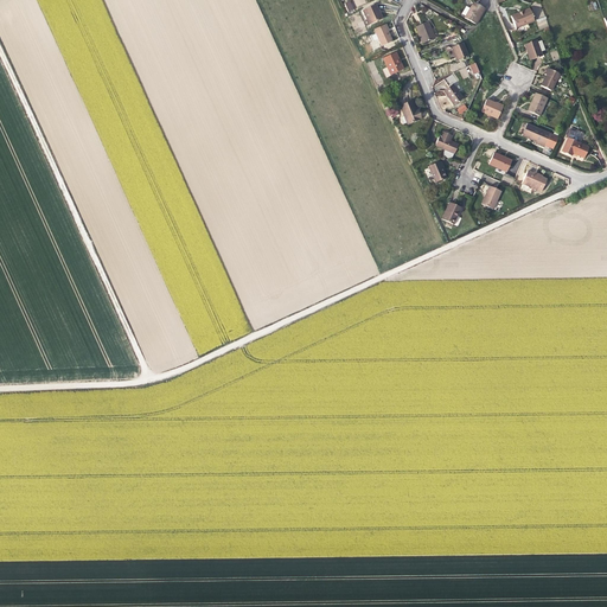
[(481,14),(485,8),(473,2),(465,18),(474,24),(479,16),(480,17),(481,14)]
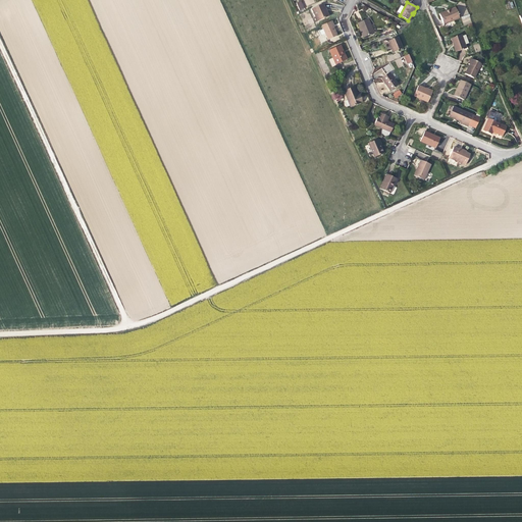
[(328,16),(323,4),(312,8),(315,16),(316,16),(319,20),(328,16)]
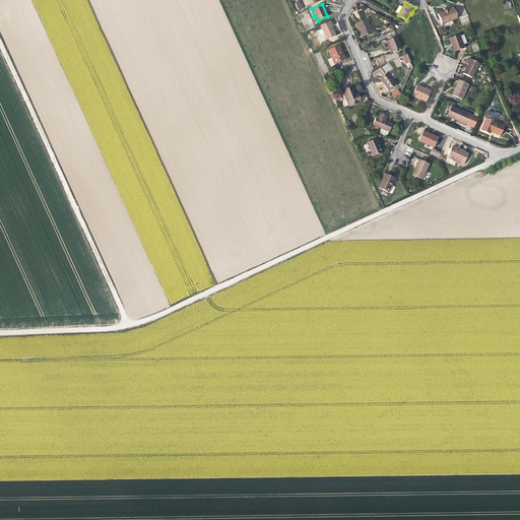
[(457,18),(453,7),(446,10),(438,13),(442,24),(457,18)]
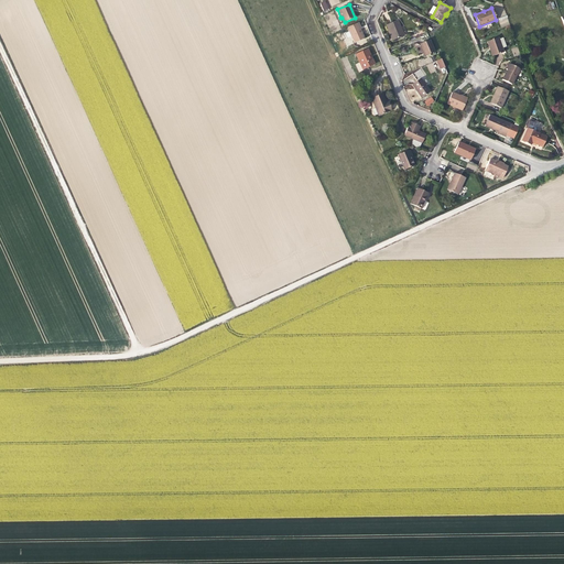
[(508,15),(499,18),(500,28),(509,25),(508,15)]
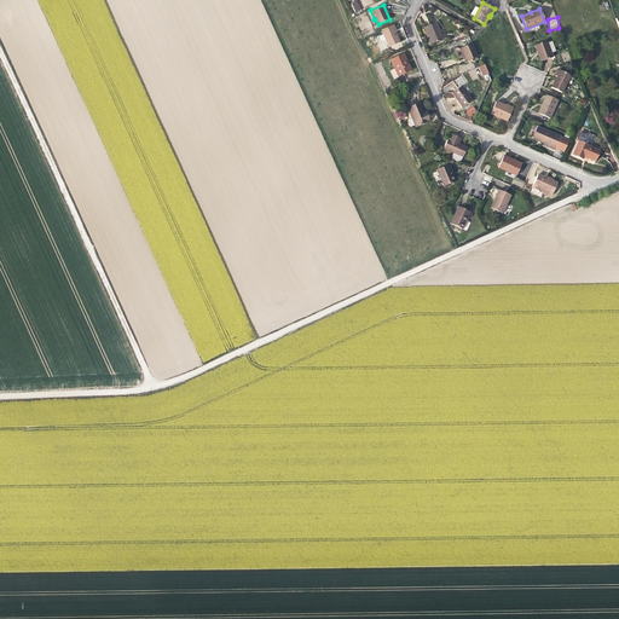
[(443,40),(437,22),(424,27),(428,38),(429,36),(431,41),(432,44),(443,40)]
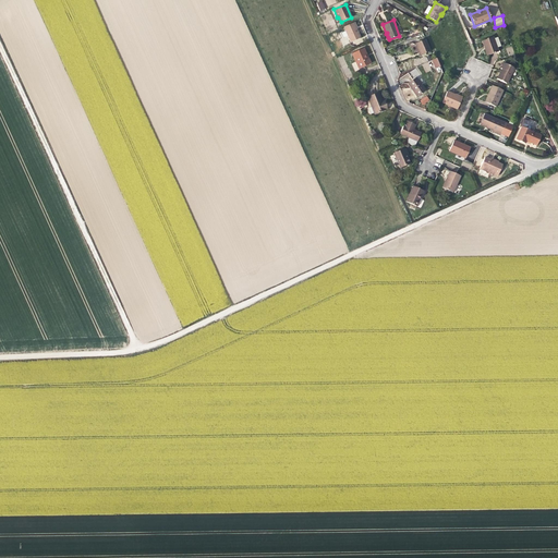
[(356,29),(353,23),(343,27),(346,31),(341,33),(343,37),(348,35),(351,43),(361,38),(356,29)]
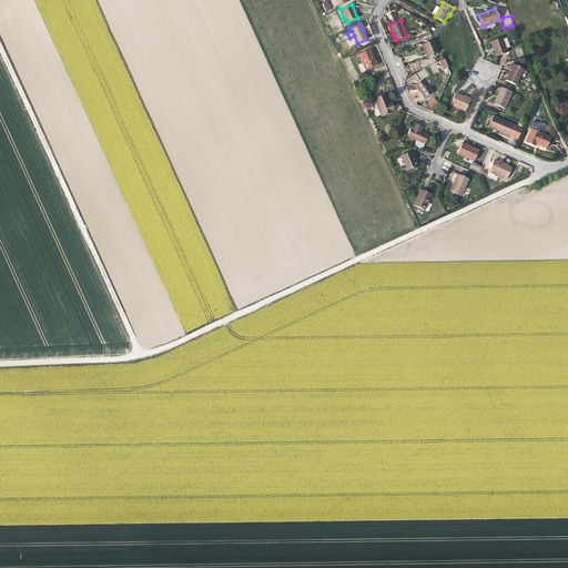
[(501,38),(490,42),(493,49),(494,49),(497,57),(507,52),(506,49),(510,48),(506,38),(503,40),(501,38)]
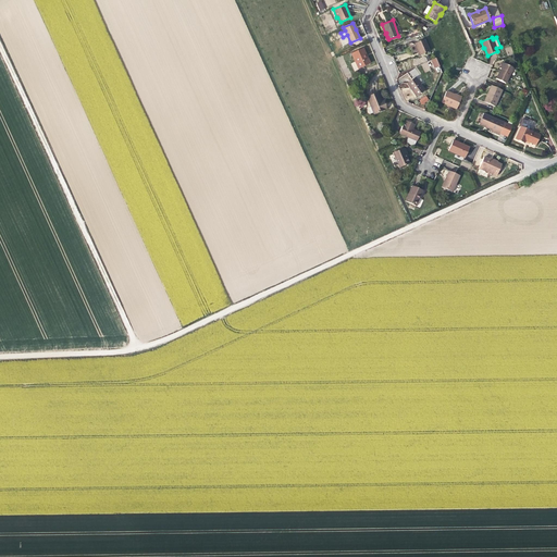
[(430,51),(424,39),(415,44),(418,50),(420,56),(430,51)]
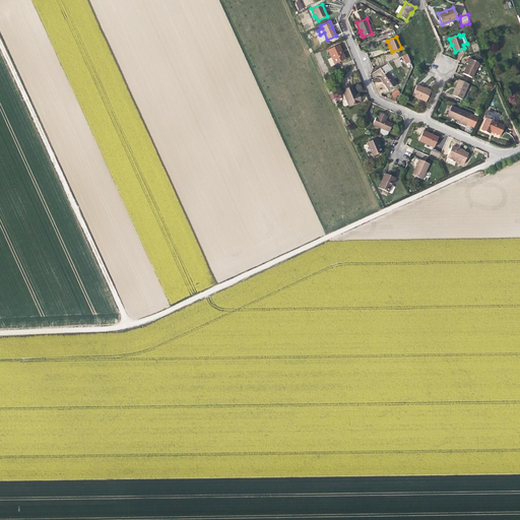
[(341,50),(338,46),(328,50),(334,64),(345,59),(341,53),(340,51),(341,50)]
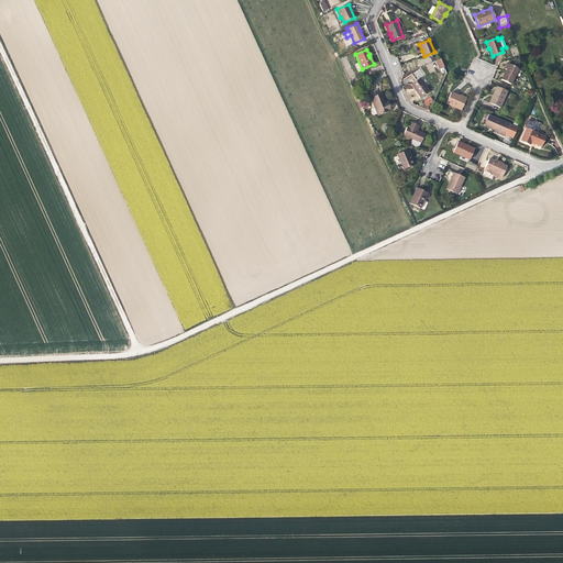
[(444,68),(440,58),(433,62),(438,72),(444,68)]
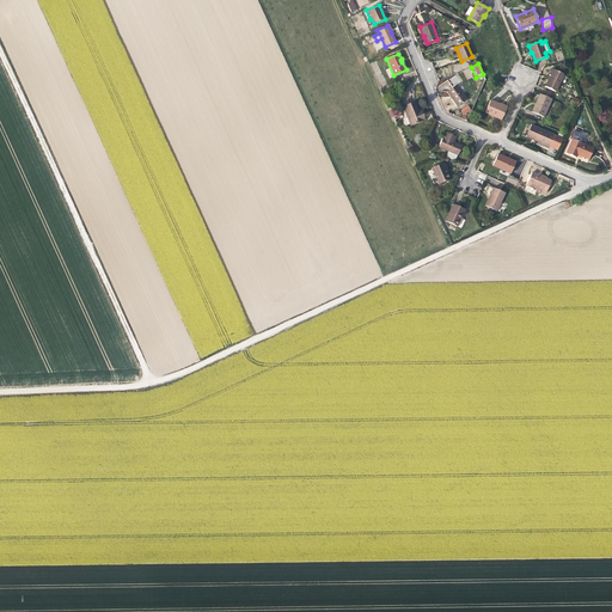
[(470,67),(463,71),(466,80),(473,77),(470,67)]
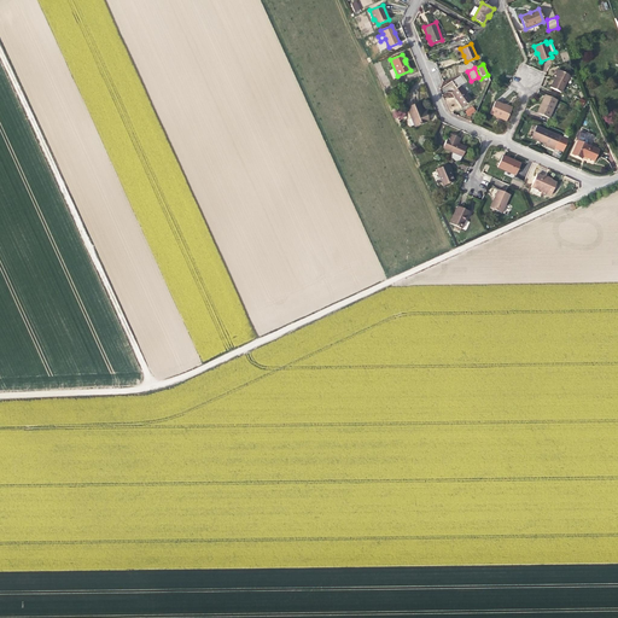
[(560,93),(570,76),(558,70),(554,76),(555,76),(555,79),(551,87),(560,93)]
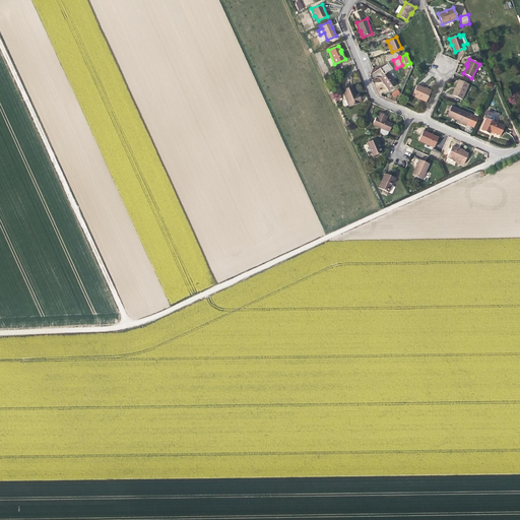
[(384,73),(391,70),(388,63),(381,67),(384,73)]
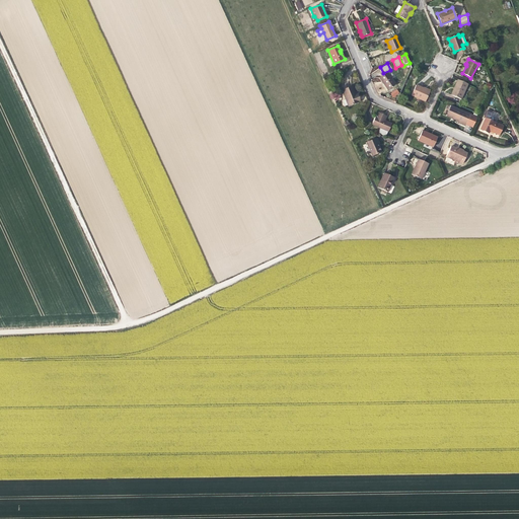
[(395,84),(387,72),(379,78),(382,83),(387,90),(395,84)]
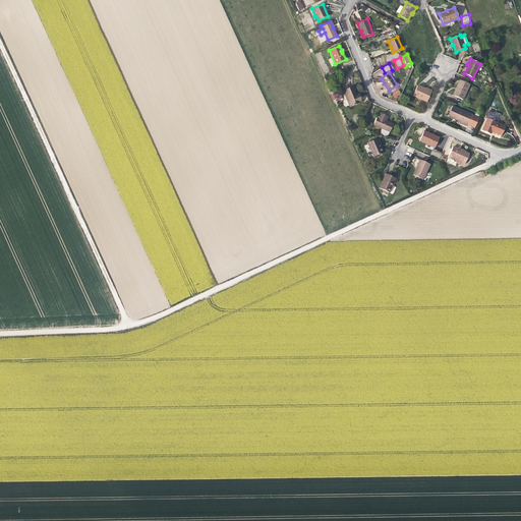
[(469,84),(459,80),(456,89),(457,89),(454,96),(462,100),(469,84)]
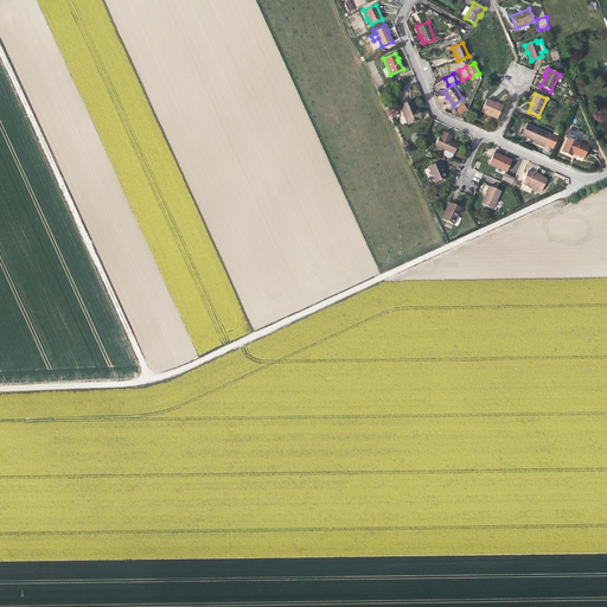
[(497,119),(503,107),(486,100),(481,112),(490,115),(497,119)]
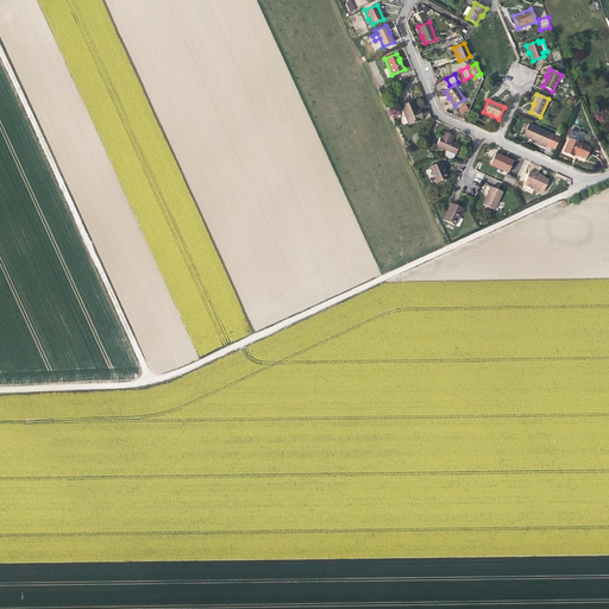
[(413,101),(401,106),(406,117),(402,118),(405,124),(408,123),(408,125),(422,119),(420,113),(419,113),(416,111),(413,101)]
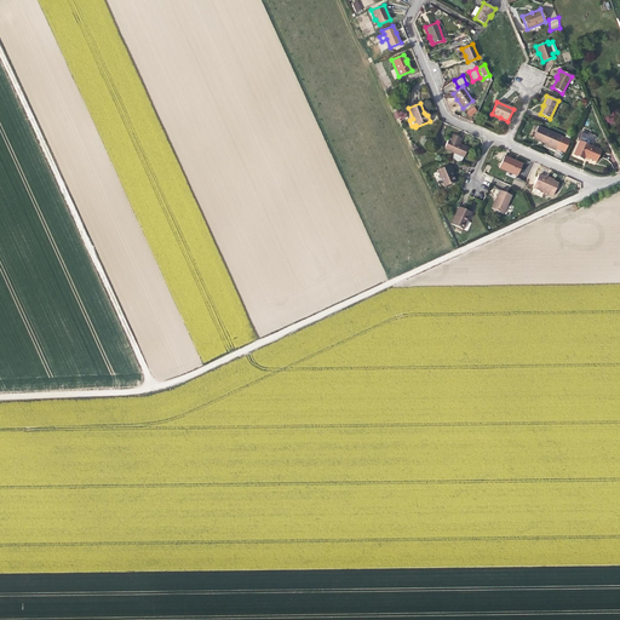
[(474,107),(466,112),(470,116),(477,112),(474,107)]
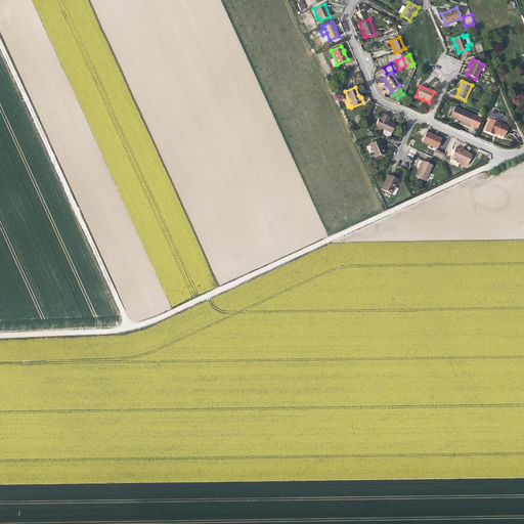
[(470,127),(475,116),(454,107),(450,117),(460,121),(463,123),(462,124),(470,127)]
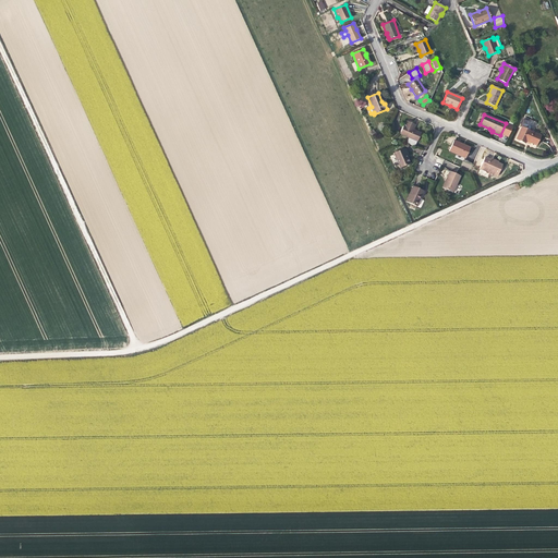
[(415,124),(408,121),(404,126),(403,125),(400,133),(409,137),(408,142),(415,145),(421,134),(416,132),(413,130),(415,124)]
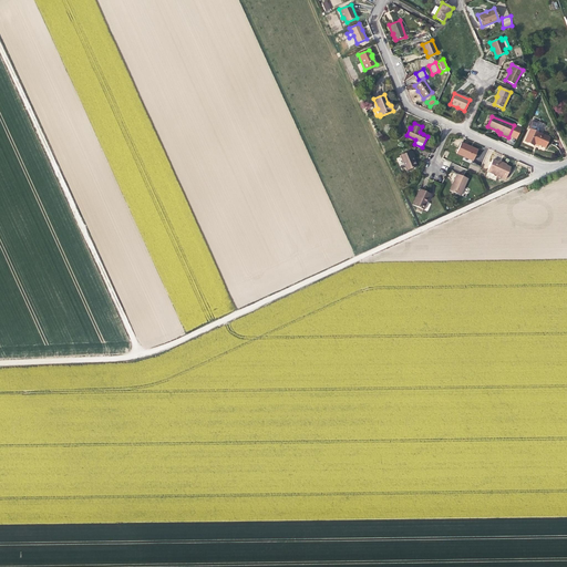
[(545,148),(549,137),(529,129),(524,142),(534,146),(535,142),(537,143),(539,144),(539,145),(545,148)]
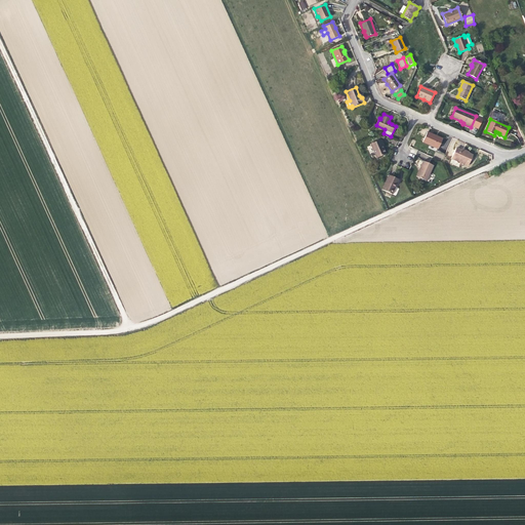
[(435,135),(427,132),(422,143),(438,149),(442,139),(435,135)]
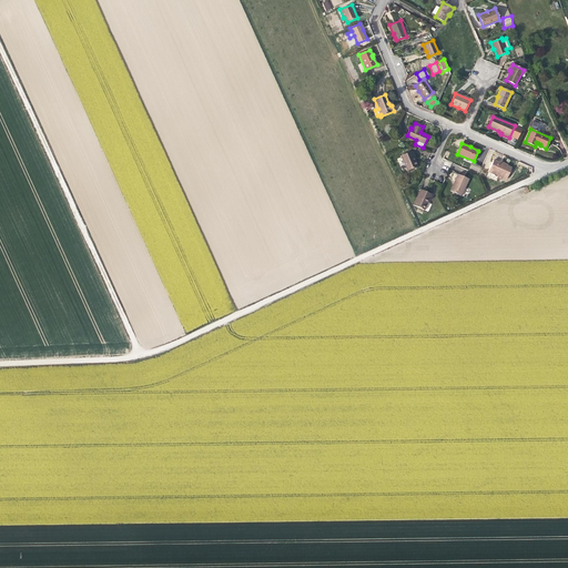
[(414,156),(412,151),(401,155),(407,171),(417,166),(415,160),(413,156),(414,156)]
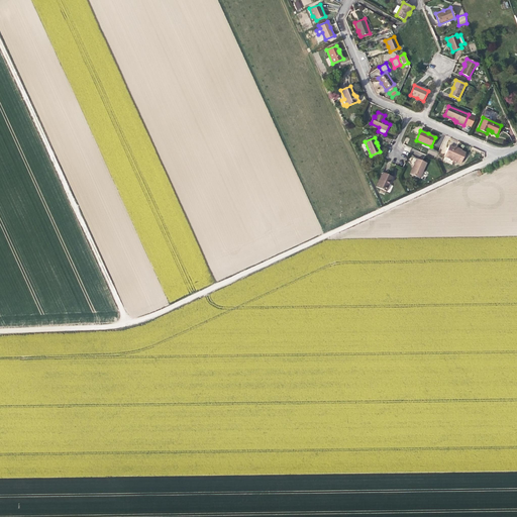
[(448,145),(444,156),(460,164),(466,153),(461,151),(461,150),(457,148),(456,149),(453,147),(448,145)]
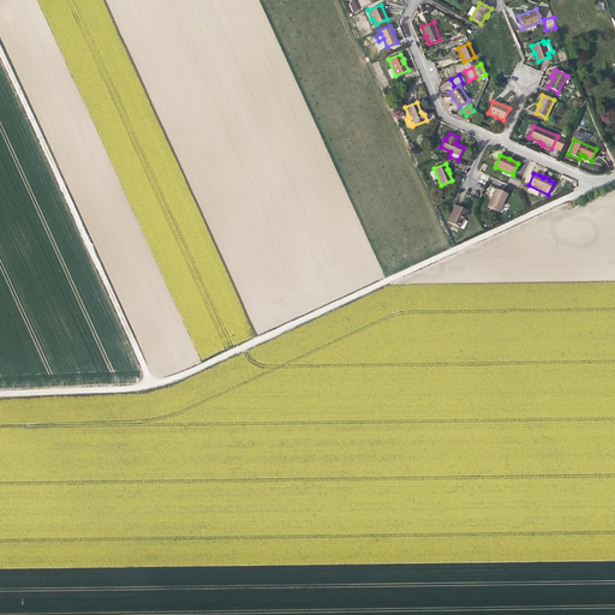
[(500,213),(507,195),(495,189),(493,195),(488,207),(500,213)]
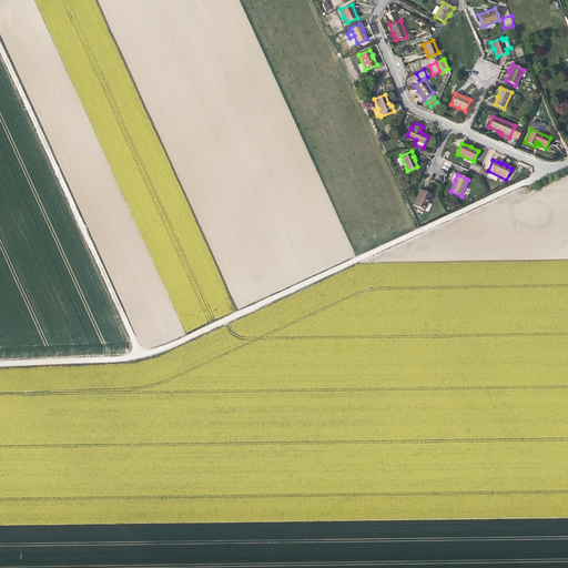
[(429,198),(430,194),(421,190),(413,205),(424,210),(429,198)]
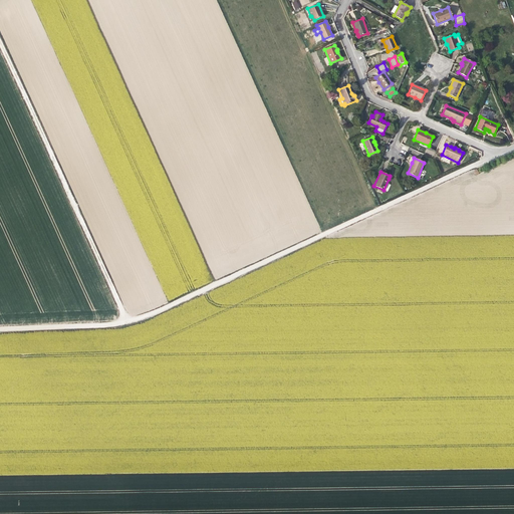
All buildings are outlined.
